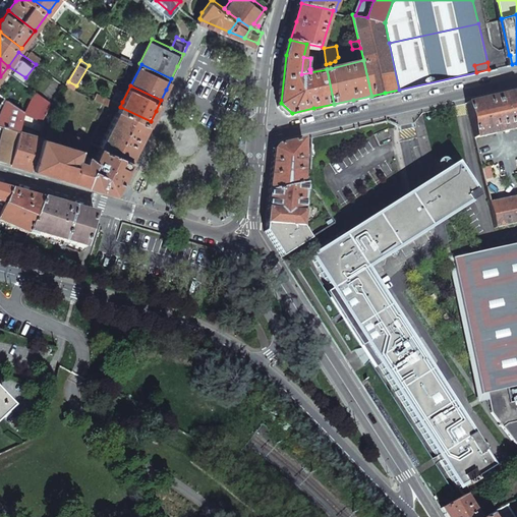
[(43,116),(52,97),(37,87),(26,108),(35,112),(43,116)]
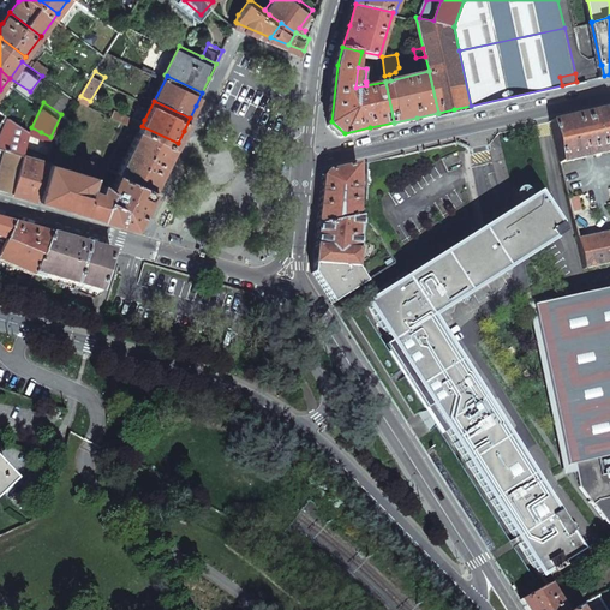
[(0,123),(1,124),(11,112),(0,103),(0,123)]
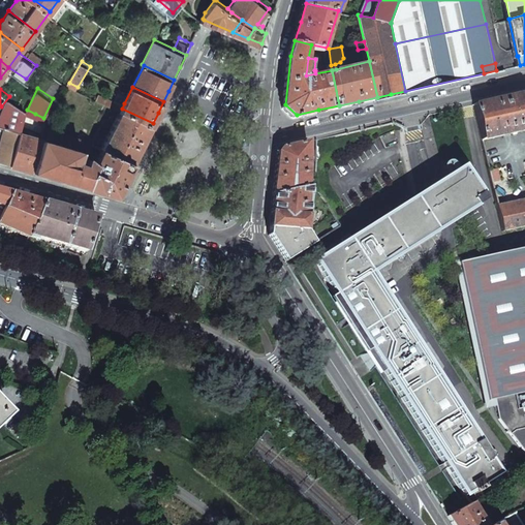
[(505,94),(476,100),(485,136),(524,127),(524,90),(505,94)]
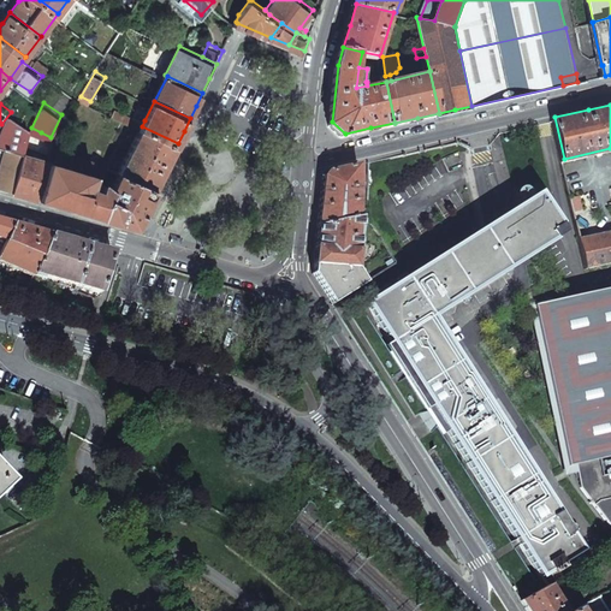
[(142,126),(144,120),(136,114),(128,111),(124,117),(130,120),(138,124),(142,126)]
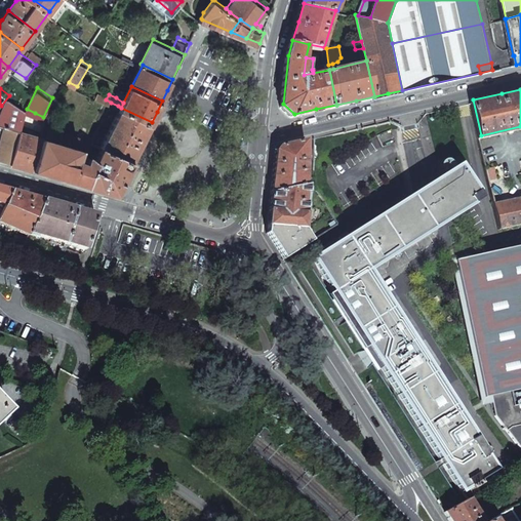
[(5,109),(10,96),(9,95),(1,106),(5,109)]
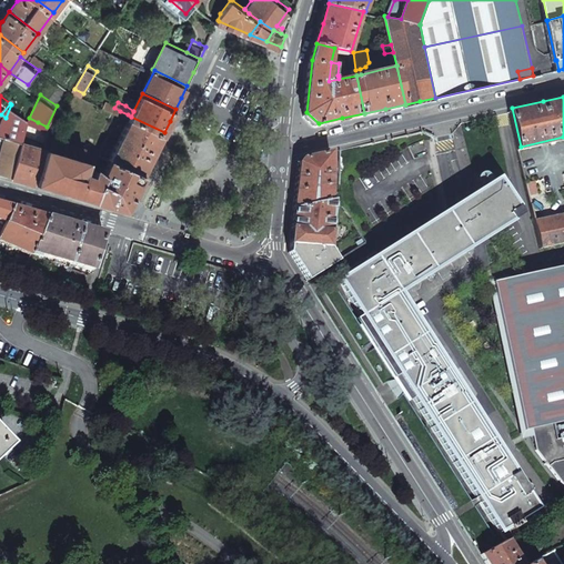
[(26,130),(29,118),(11,104),(6,118),(0,129),(0,131),(7,134),(22,139),(23,138),(26,130)]
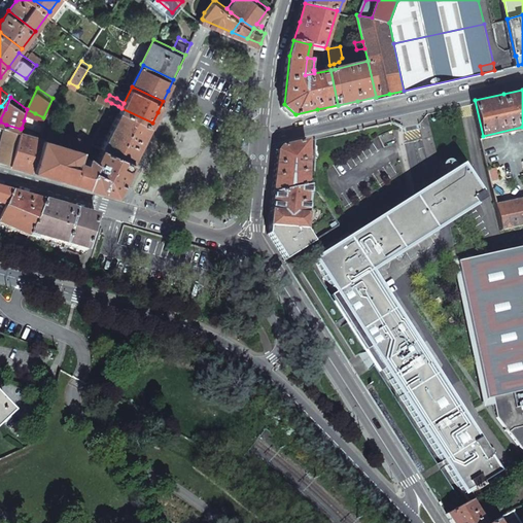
[(114,115),(118,106),(111,103),(107,111),(114,115)]
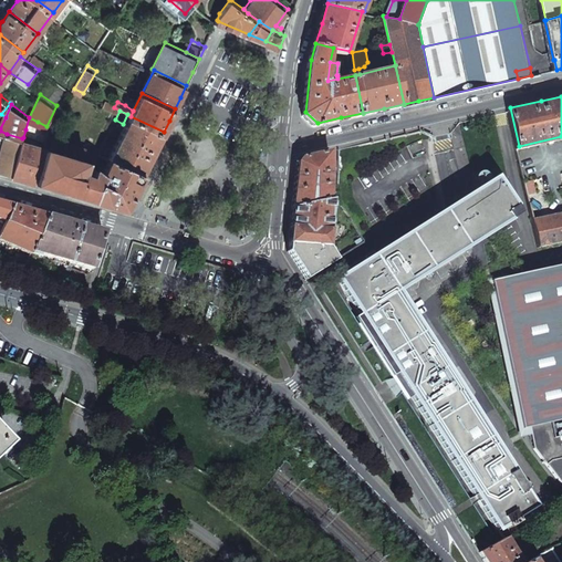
[(154,152),(164,132),(131,116),(111,156),(143,172),(154,152)]
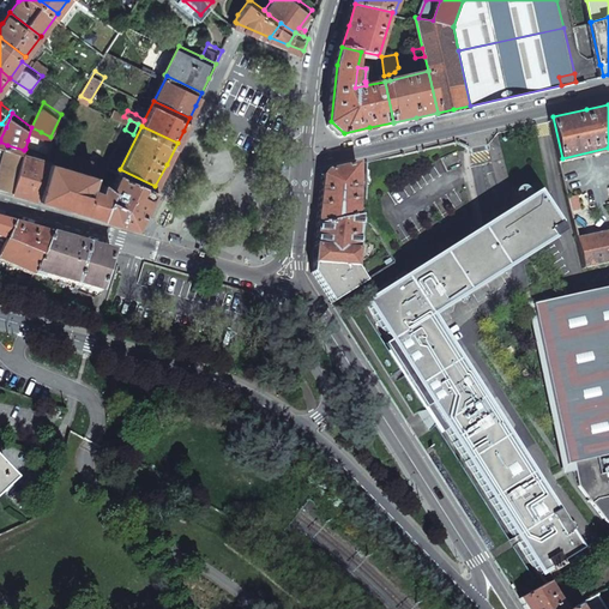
[(37,144),(41,132),(31,127),(28,140),(37,144)]
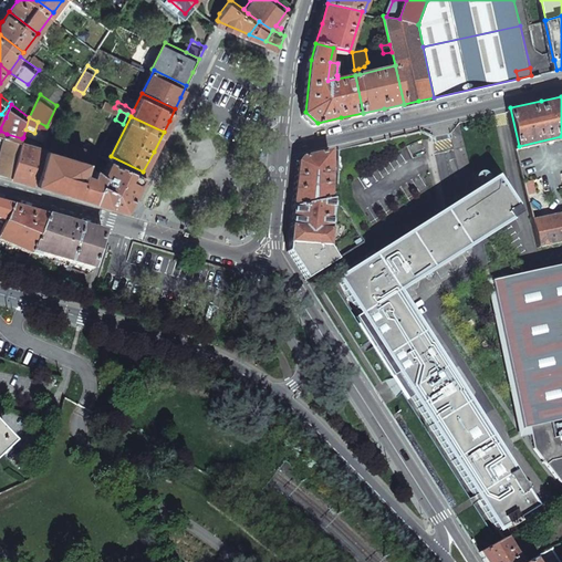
[(101,169),(107,154),(100,151),(93,147),(53,128),(48,145),(89,157),(86,169),(93,173),(96,165),(101,169)]
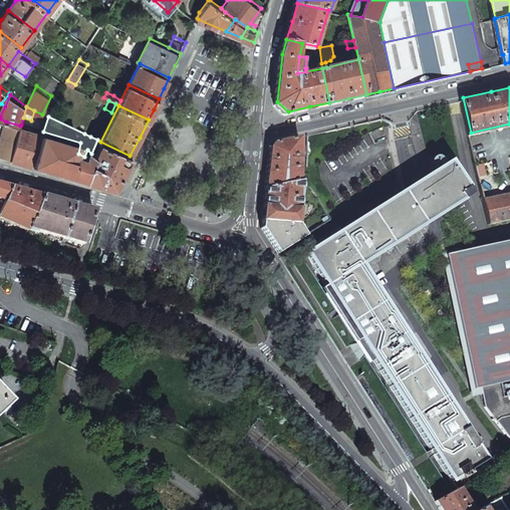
[(12,157),(20,125),(6,121),(0,144),(0,153),(9,156),(12,157)]
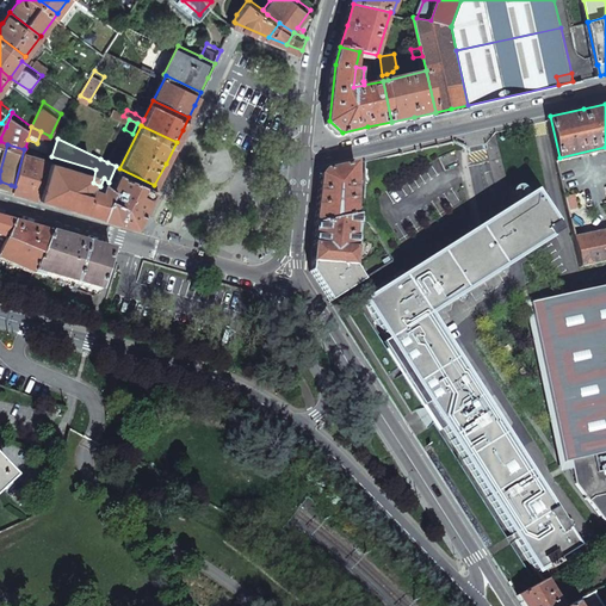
[(39,195),(51,156),(25,148),(24,149),(14,186),(36,193),(39,195)]
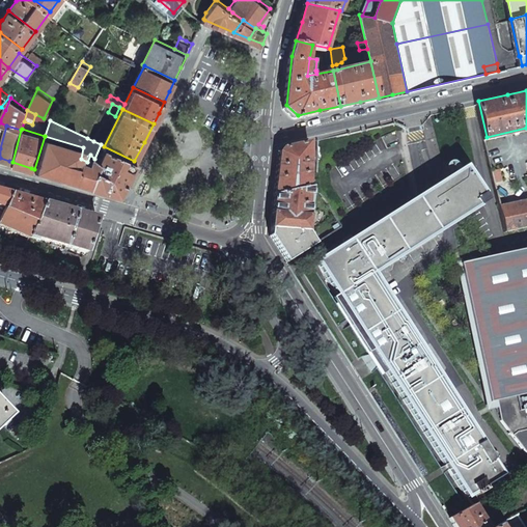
[(88,185),(99,161),(94,159),(90,155),(87,162),(81,159),(83,147),(45,136),(34,169),(40,170),(88,185)]
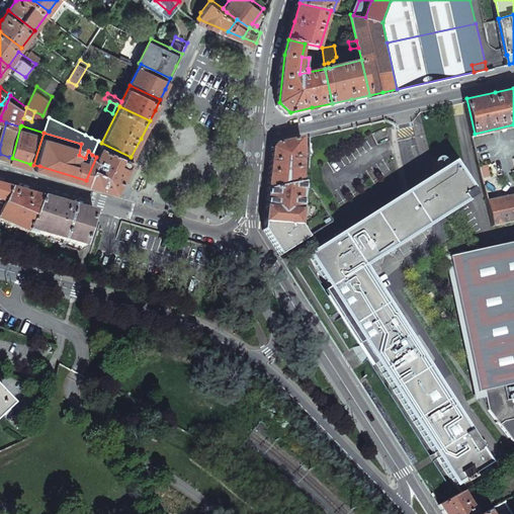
[(305,135),(278,141),(276,143),(274,145),(270,186),(304,180),(305,135)]
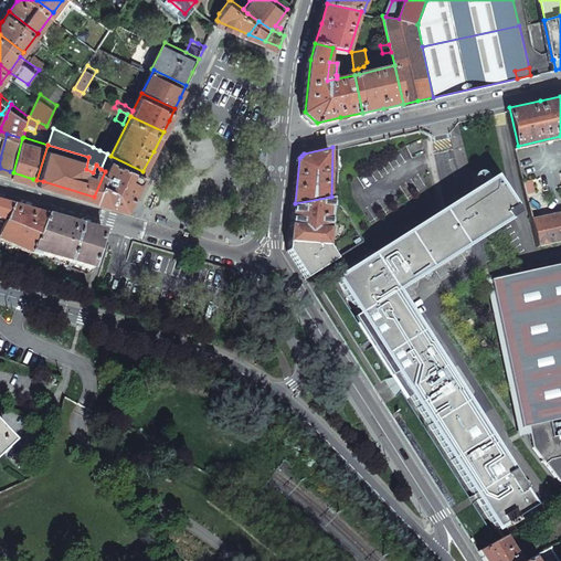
[(126,205),(143,171),(110,156),(105,171),(94,197),(118,203),(126,205)]
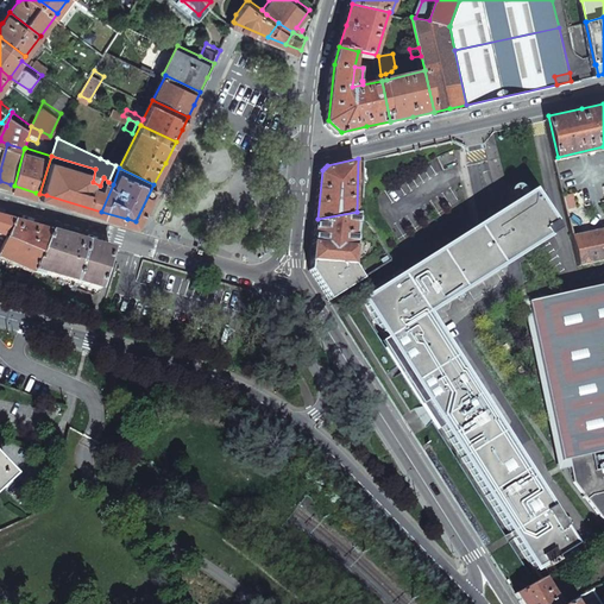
[(591,186),(566,192),(576,233),(601,227),(591,186)]
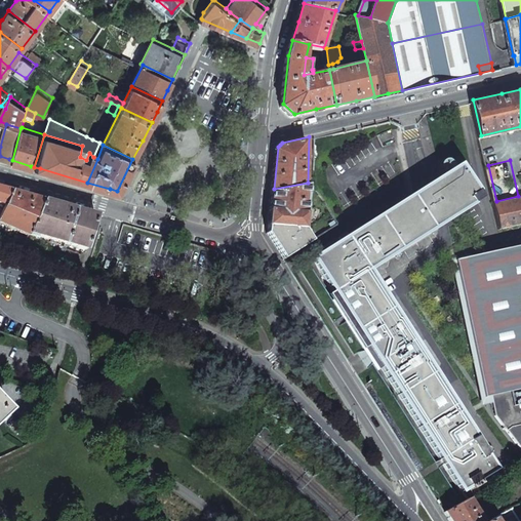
[(485,194),(463,161),(428,184),(418,189),(362,225),(316,254),(337,287),(376,263),(449,216),(485,194)]
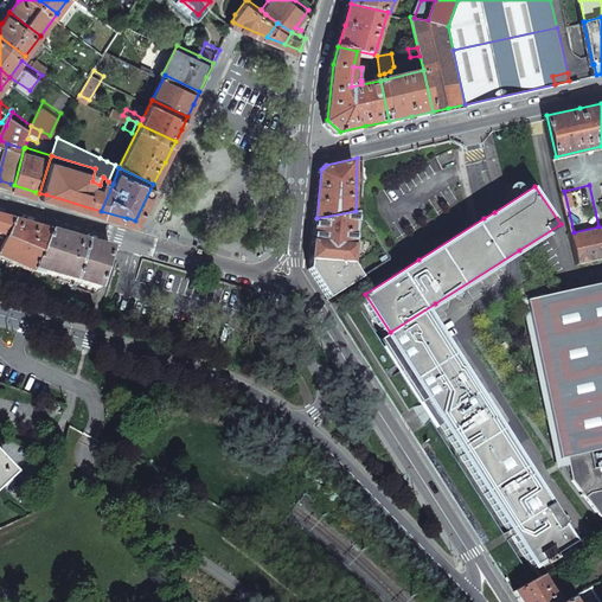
[(316,218),(312,266),(328,292),(331,296),(363,276),(353,262),(359,210),(356,211),(316,218)]
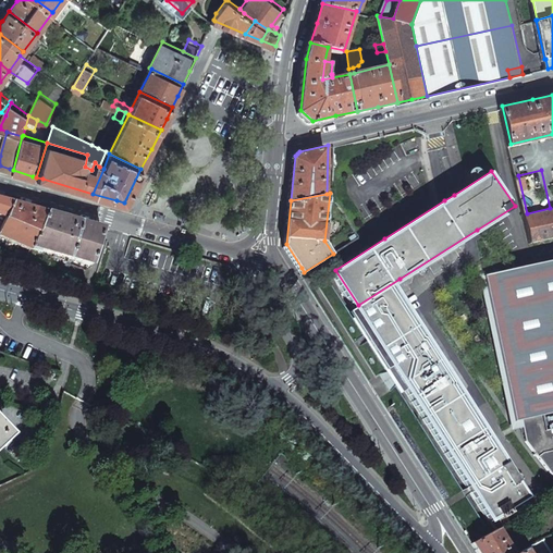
[(0,211),(9,214),(15,199),(0,194),(0,211)]
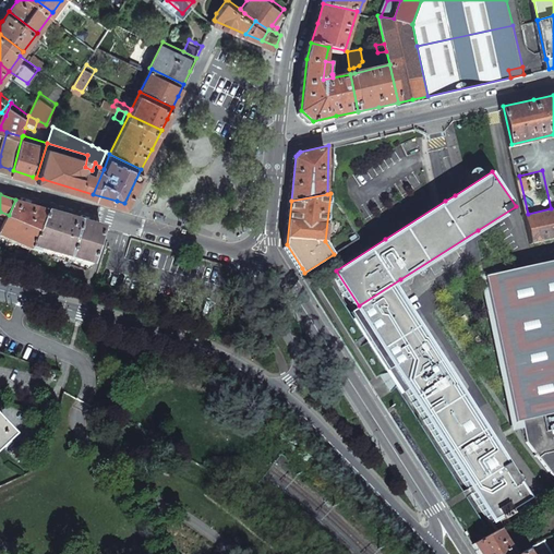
[(34,243),(50,209),(15,200),(9,215),(1,232),(34,243)]
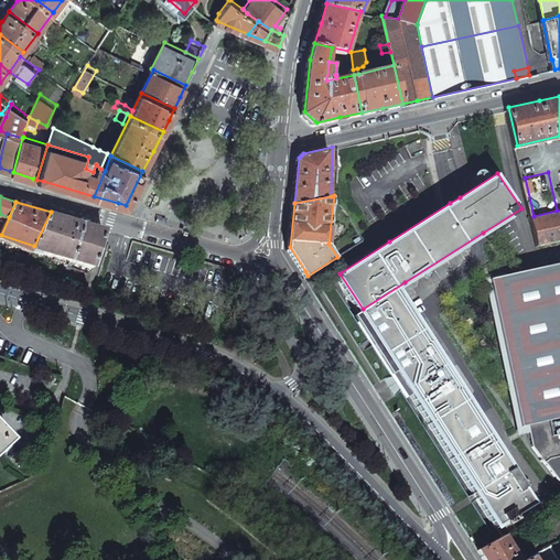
[(559,210),(557,211),(534,216),(539,244),(559,238),(559,210)]
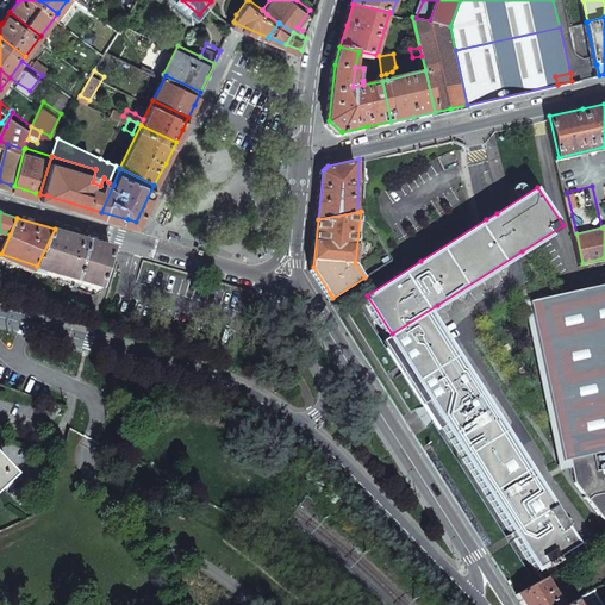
[(104,286),(114,247),(113,245),(55,229),(37,266),(78,278),(104,286)]
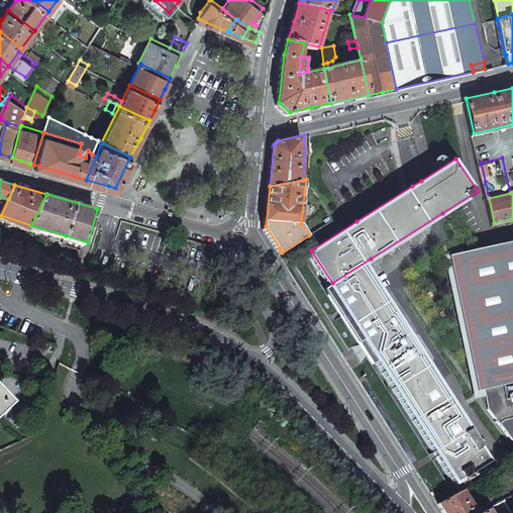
[(512,239),(452,252),(481,388),(487,387),(505,383),(512,381),(512,239)]
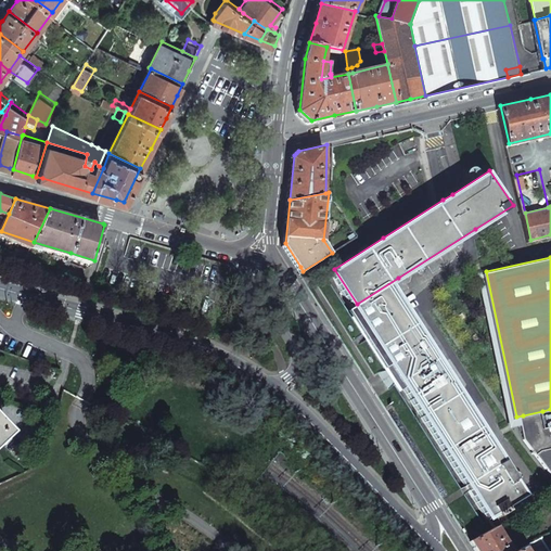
[(398,278),(357,304),(399,370),(490,516),(498,512),(507,507),(526,495),(398,278)]
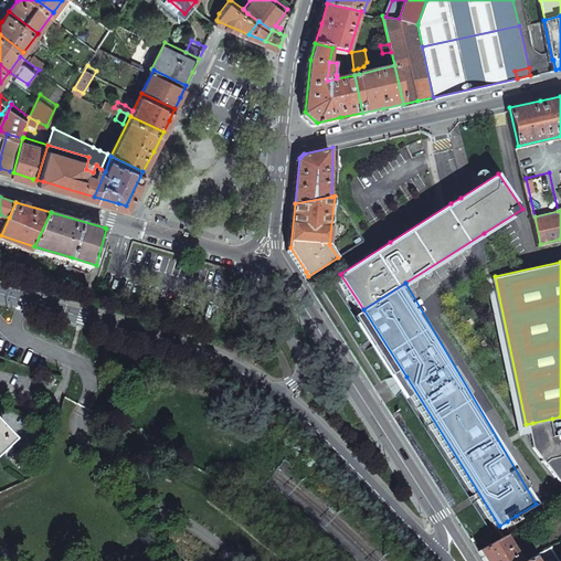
[(560,416),(552,419),(532,423),(537,444),(560,476),(560,416)]
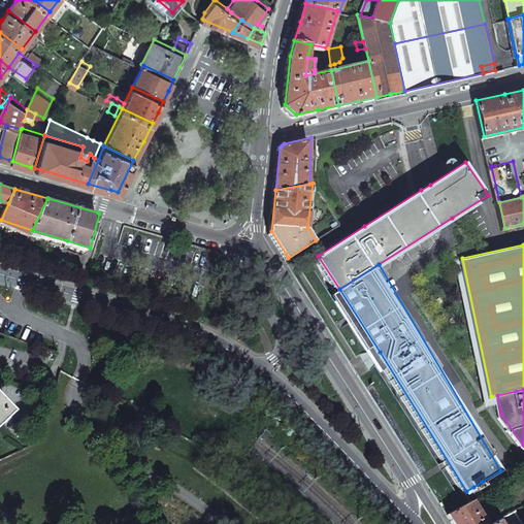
[(0,421),(10,412),(0,401),(0,421)]
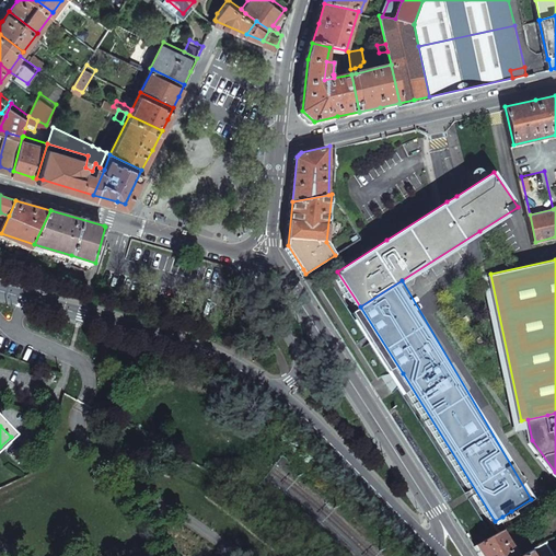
[(511,511),(502,517),(504,520),(513,514),(511,511)]
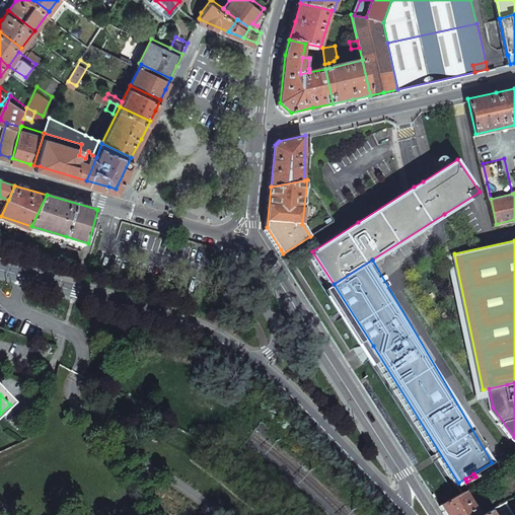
[(465,490),(442,502),(449,514),(479,514),(480,514),(465,490)]
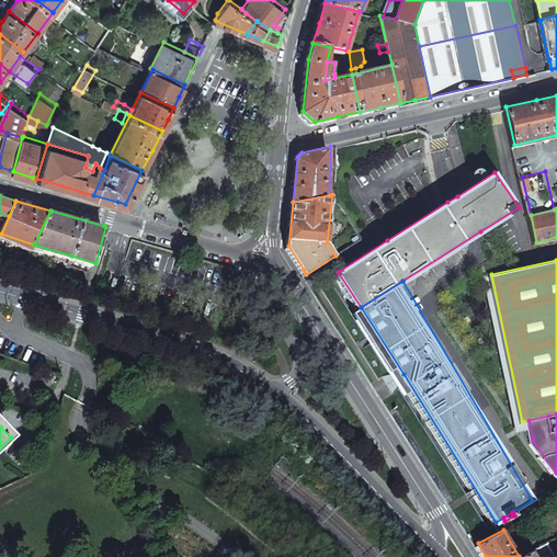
[(531,556),(556,556),(556,549),(549,540),(529,553),(531,556)]
